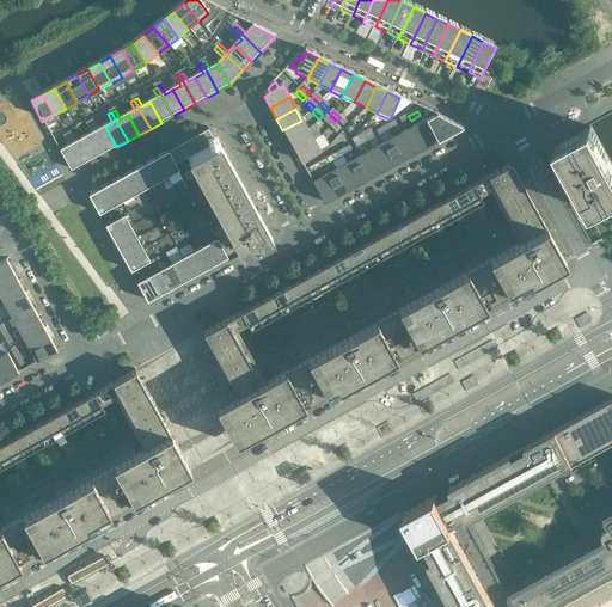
[(402,126),(411,121),(408,116),(399,121),(402,126)]
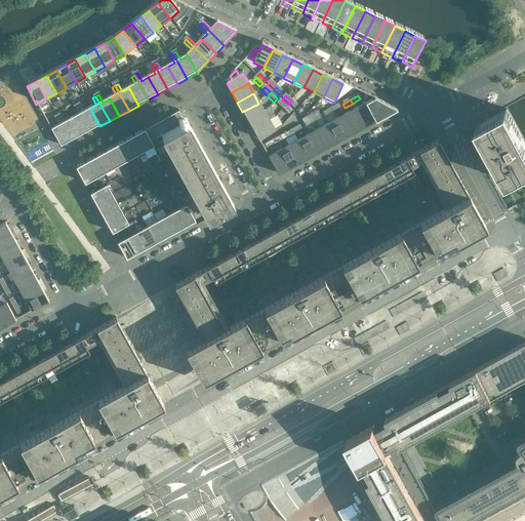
[(375,123),(397,111),(374,101),(365,106),(375,123)]
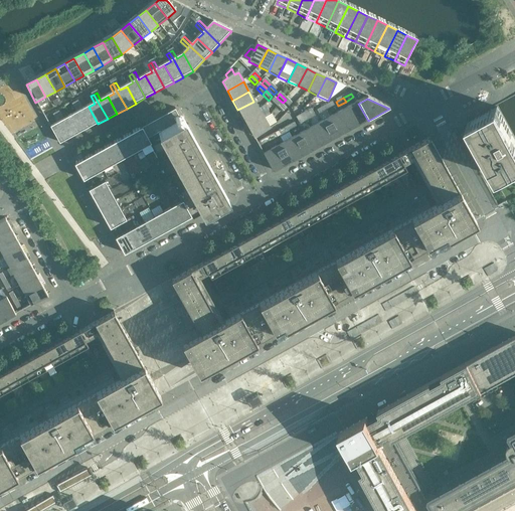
[(281,106),(275,100),(272,103),(278,109),(281,106)]
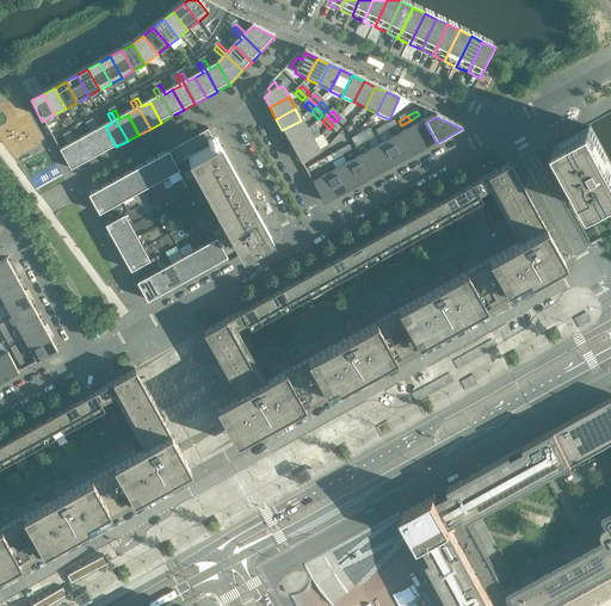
[(346,125),(339,118),(335,122),(343,129),(346,125)]
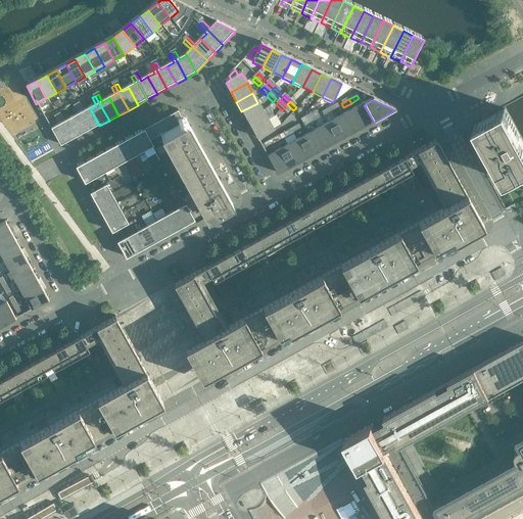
[(264,112),(257,103),(241,111),(247,122),(264,112)]
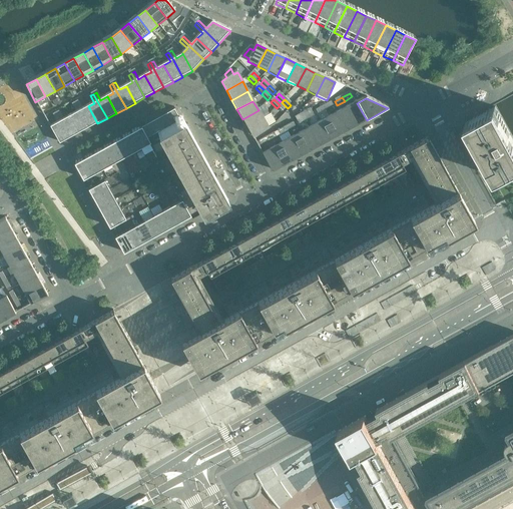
[(97,123),(88,106),(82,110),(77,102),(74,104),(79,112),(88,129),(97,123)]
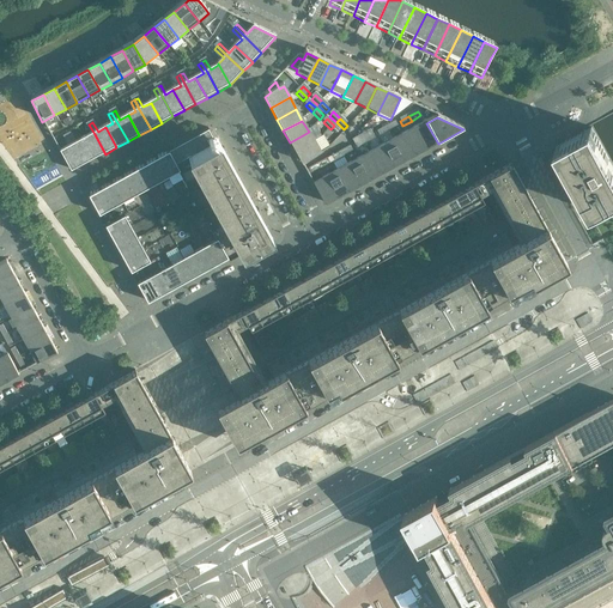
[(398,128),(395,123),(387,128),(389,133),(398,128)]
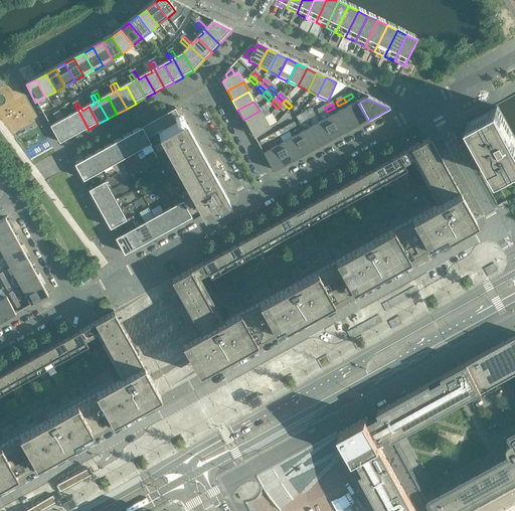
[(368,121),(358,104),(349,109),(358,126),(368,121)]
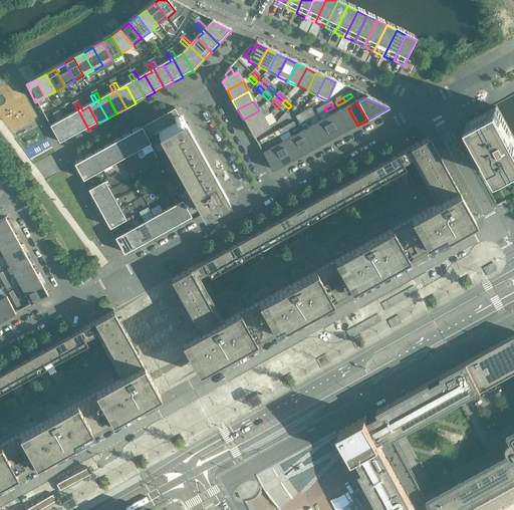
[(88,130),(79,112),(74,104),(71,106),(76,113),(69,117),(79,135),(88,130)]
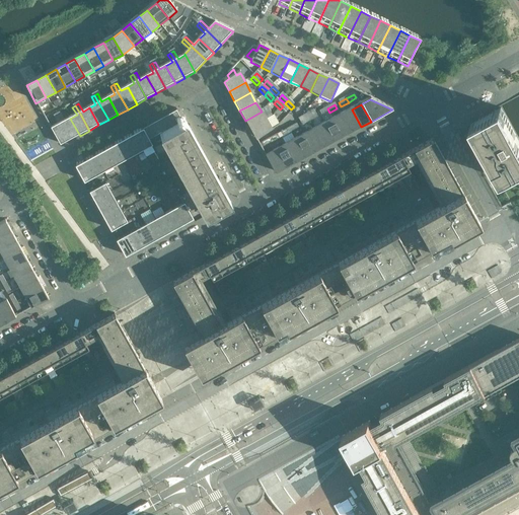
[(286,116),(289,112),(283,106),(280,109),(286,116)]
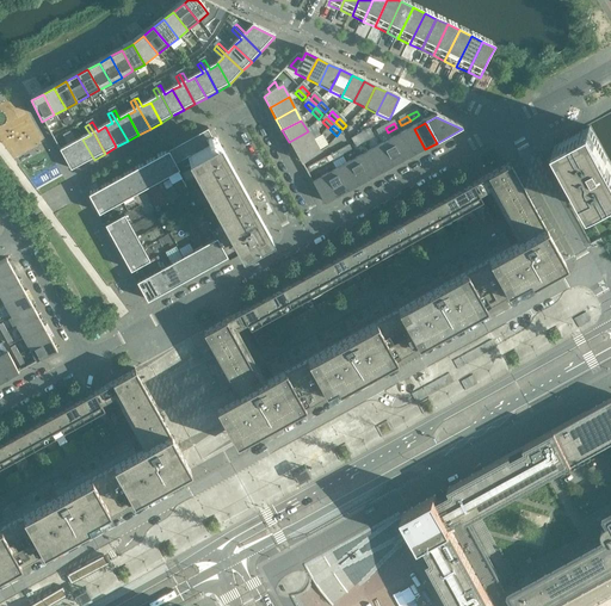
[(378,138),(388,133),(386,128),(376,134),(378,138)]
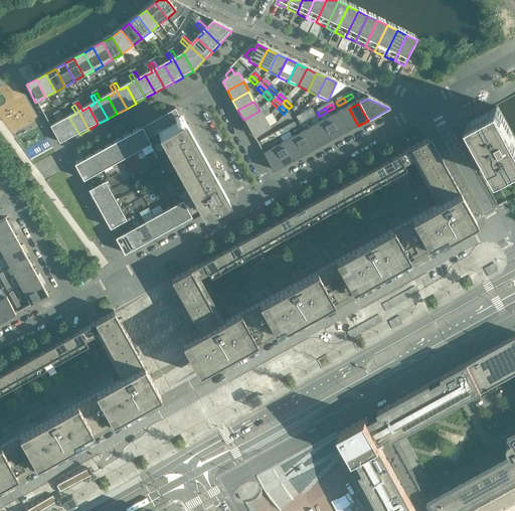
[(358,126),(349,109),(339,114),(349,131),(358,126)]
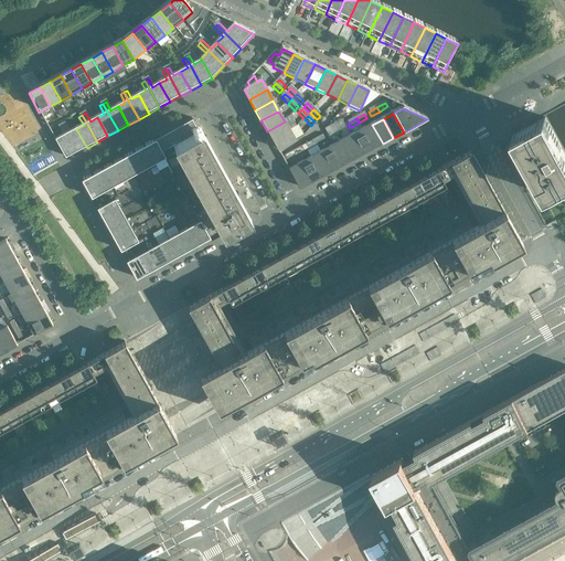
[(564,188),(564,156),(546,120),(513,139),(528,166),(531,172),(545,199),(564,188)]
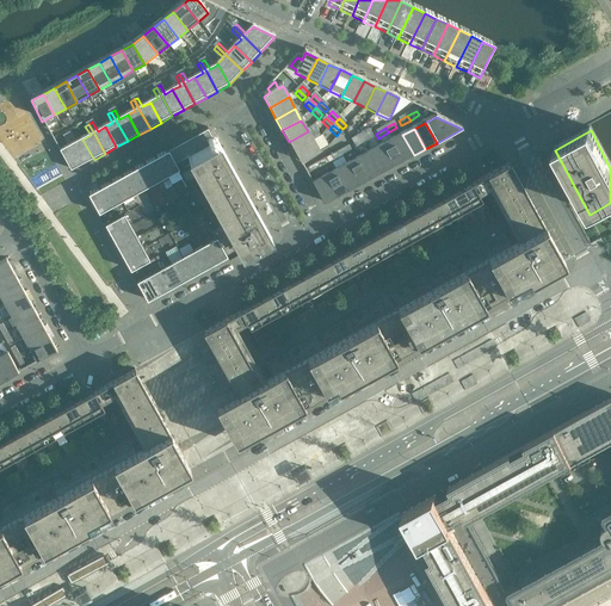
[(190,156),(214,143),(208,131),(183,144),(190,156)]
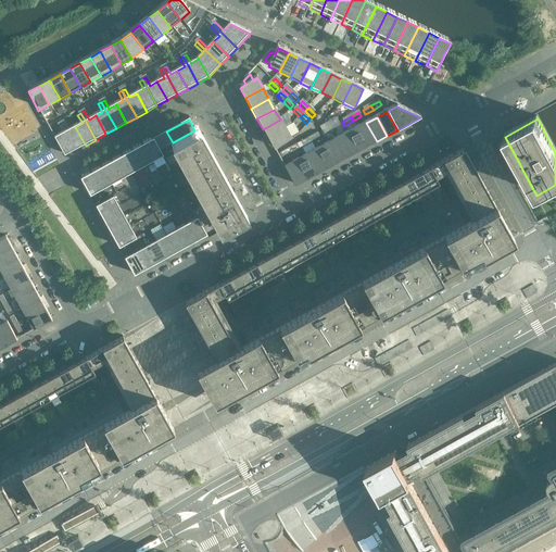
[(286,130),(280,120),(263,129),(268,140),(286,130)]
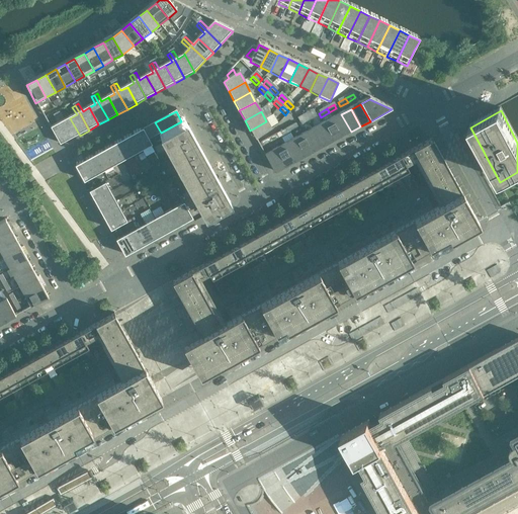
[(80,136),(70,118),(64,121),(60,114),(56,116),(61,123),(70,141),(80,136)]
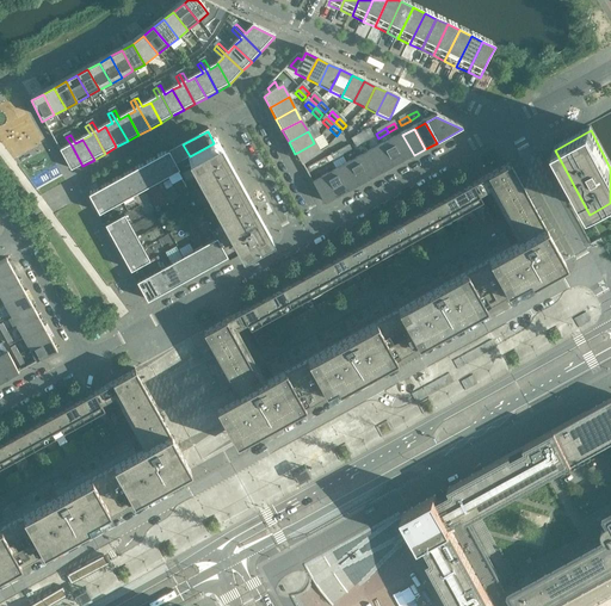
[(414,155),(402,135),(392,141),(403,162),(414,155)]
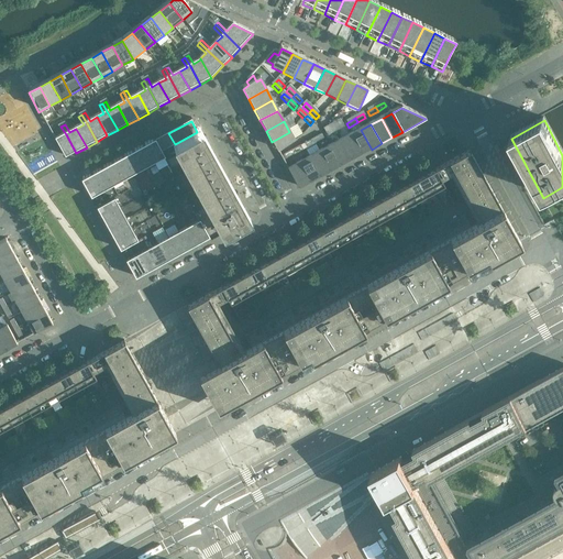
[(76,153),(66,134),(61,127),(57,128),(63,136),(55,141),(65,160),(76,153)]
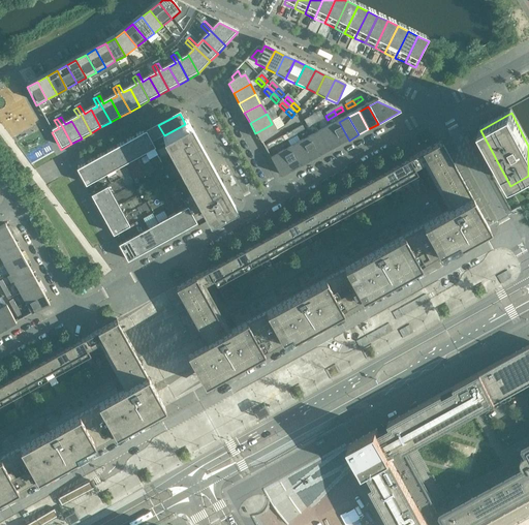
[(349,141),(339,122),(330,127),(339,146),(349,141)]
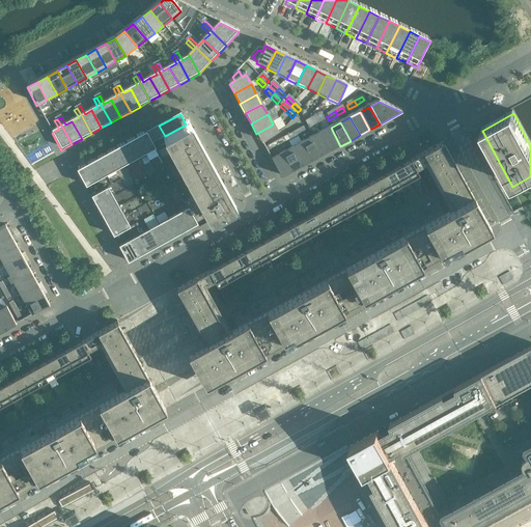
[(235,209),(189,123),(186,125),(165,136),(168,142),(212,222),(233,210),(235,209)]
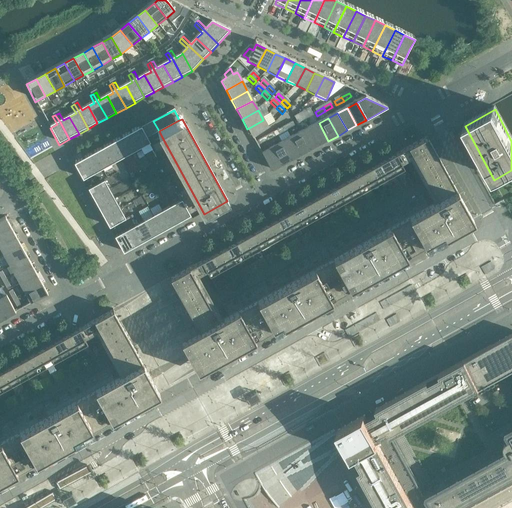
[(268,129),(263,120),(247,129),(252,138),(268,129)]
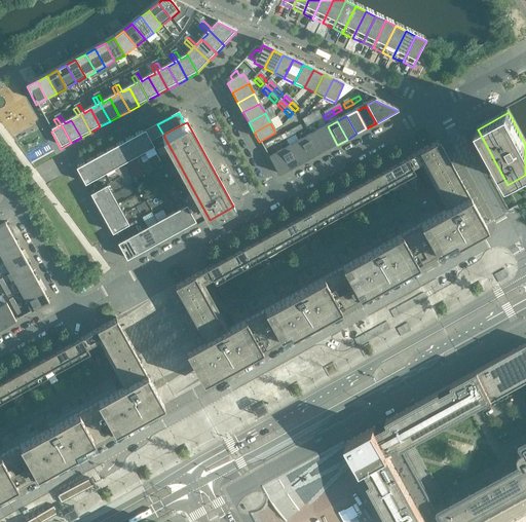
[(166,141),(163,135),(157,124),(145,132),(154,148),(166,141)]
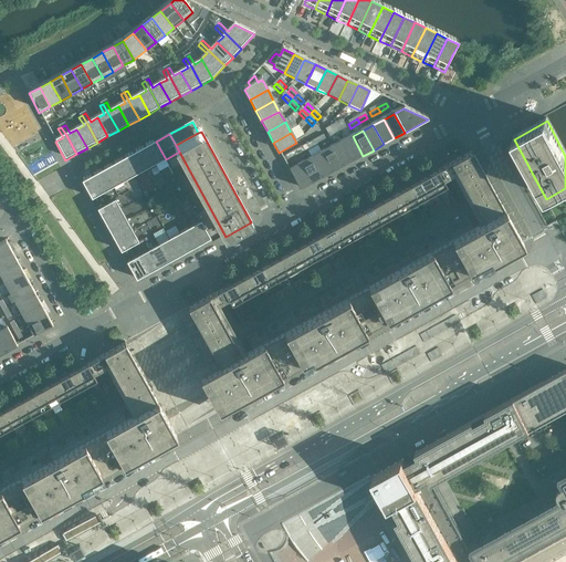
[(363,156),(353,136),(342,143),(353,162),(363,156)]
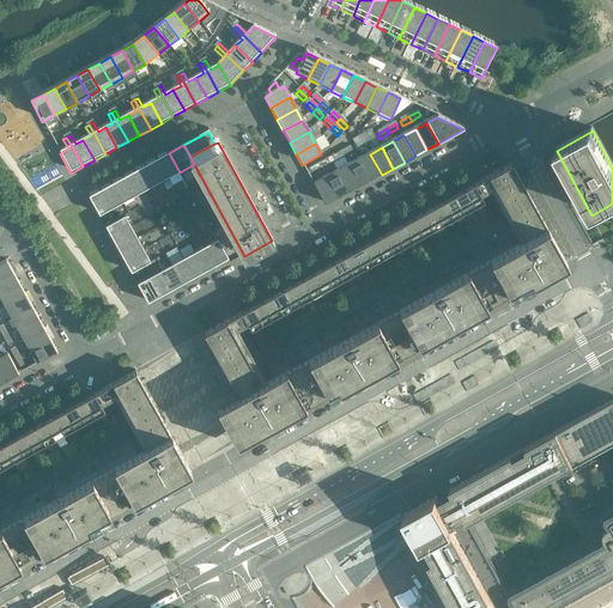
[(353,153),(350,149),(341,154),(344,158),(353,153)]
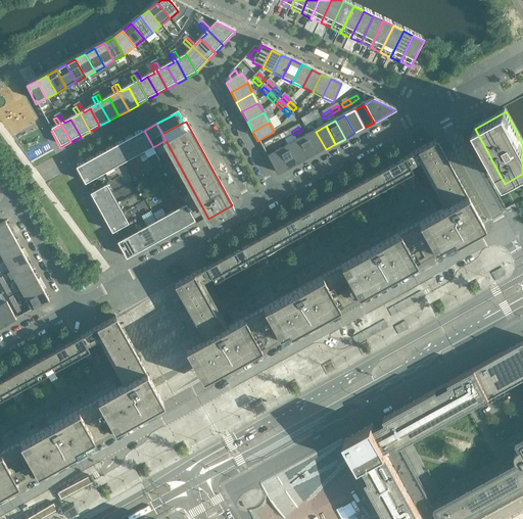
[(153,147),(144,131),(134,136),(143,152),(153,147)]
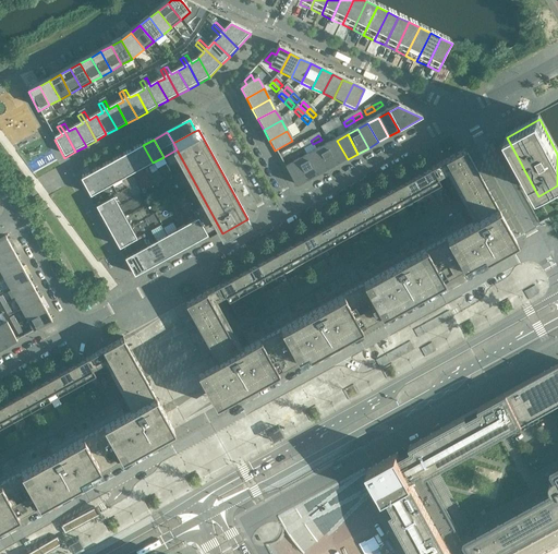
[(304,149),(313,144),(311,141),(302,145),(304,149)]
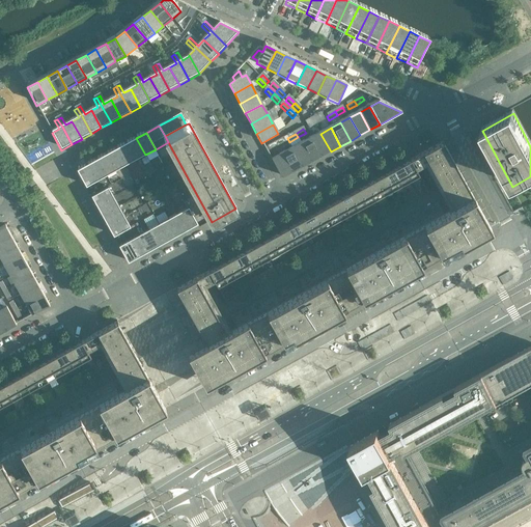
[(331,151),(320,134),(311,139),(320,157),(331,151)]
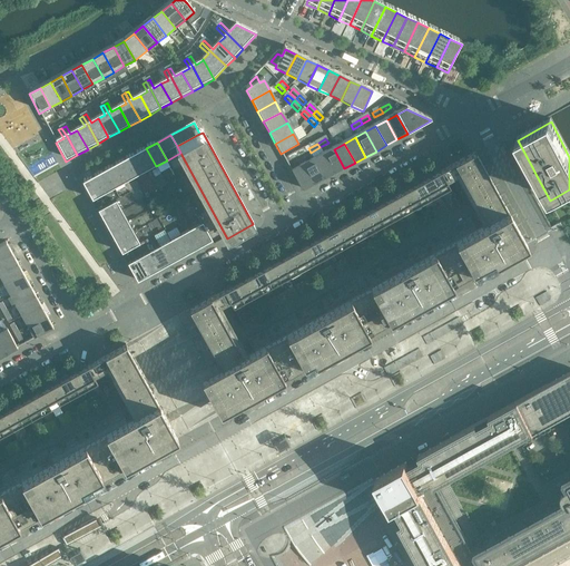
[(156,166),(146,148),(136,155),(146,173),(156,166)]
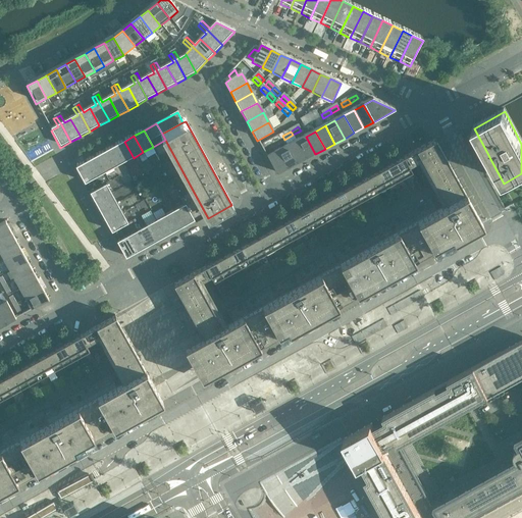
[(315,154),(306,137),(296,142),(306,159),(315,154)]
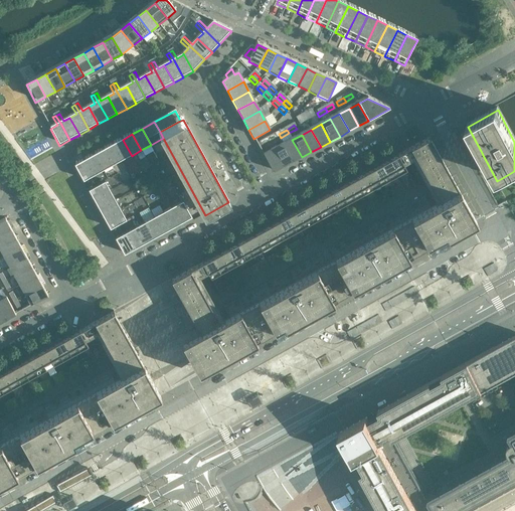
[(278,140),(276,136),(268,140),(270,144),(278,140)]
